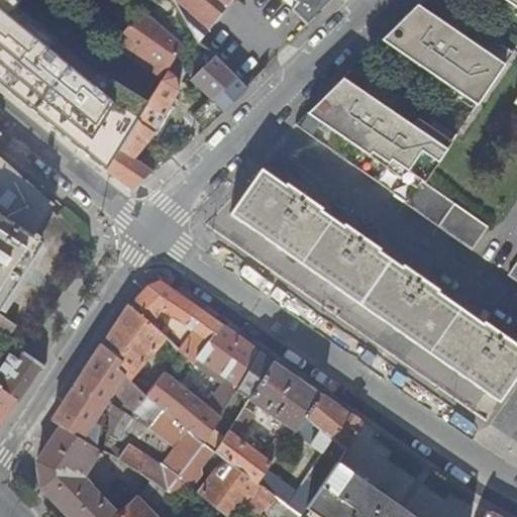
[(0,0),(0,72),(106,158),(117,142),(147,105),(95,64),(85,77),(53,50),(61,41),(16,6),(21,0),(0,0)]
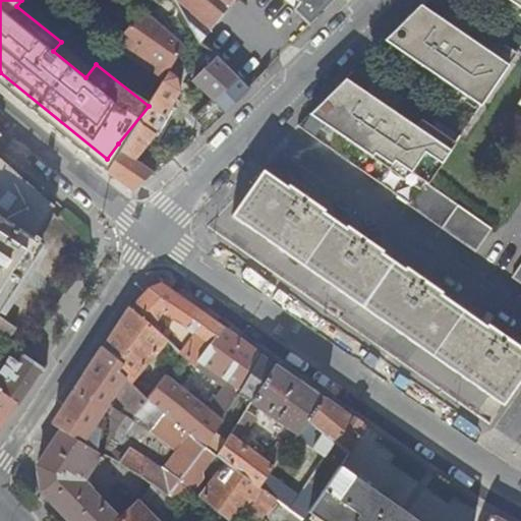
[(175,0),(199,43),(234,0),(297,0),(301,3),(295,10),(312,25),(335,0),(175,0)]
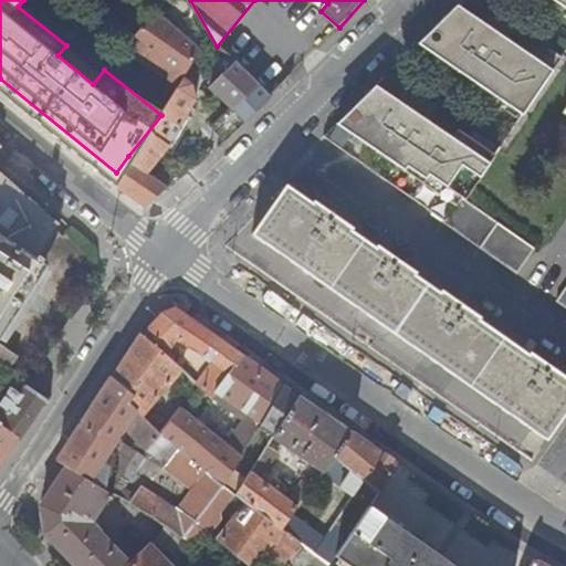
[(418,42),(523,114),(554,69),(546,64),(552,56),(544,51),(538,59),(507,38),(517,23),(490,4),(480,20),(457,3),(418,42)]
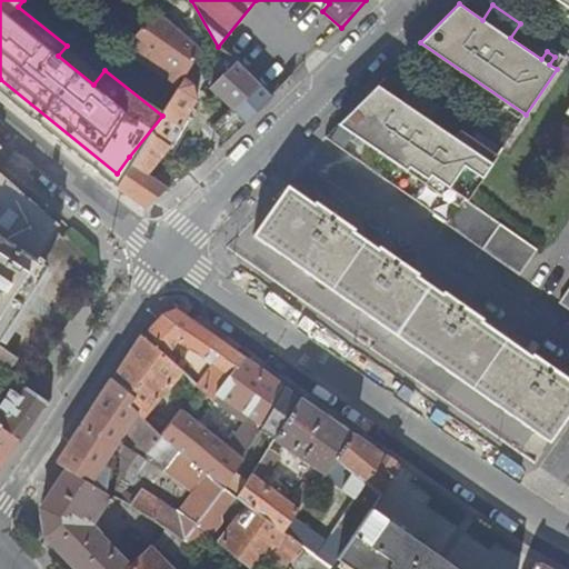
[(182,30),(158,12),(157,11),(126,49),(182,86),(188,77),(189,79),(192,63),(203,49),(182,30)]
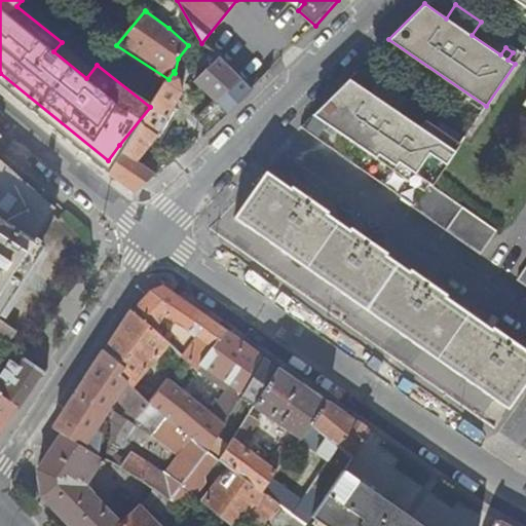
[(210,49),(202,58),(210,65),(218,55),(210,49)]
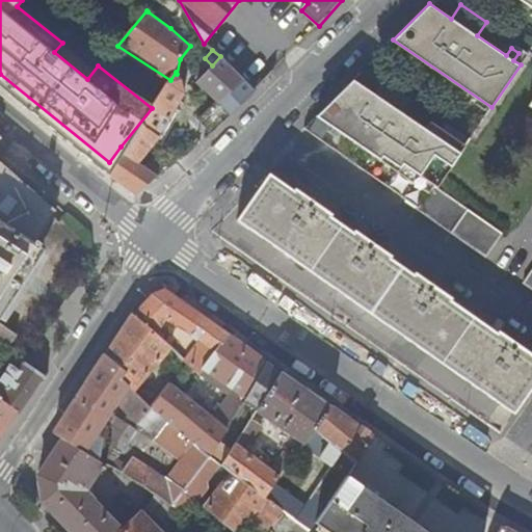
[(220,56),(212,65),(196,81),(216,102),(200,123),(209,132),(211,134),(255,90),(220,56)]
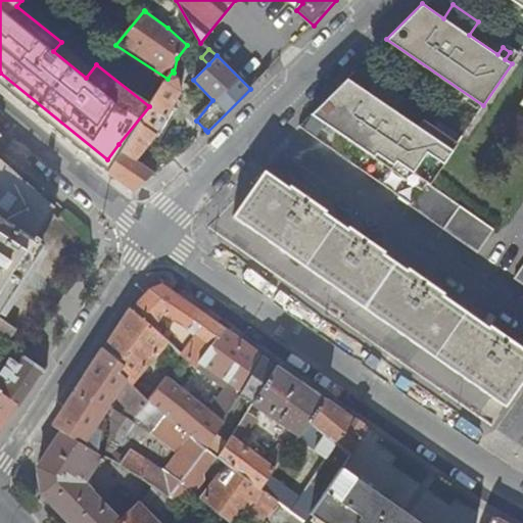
[(174,73),(173,70),(168,79),(149,106),(119,144),(136,158),(137,157),(155,133),(181,92),(179,78),(174,73)]
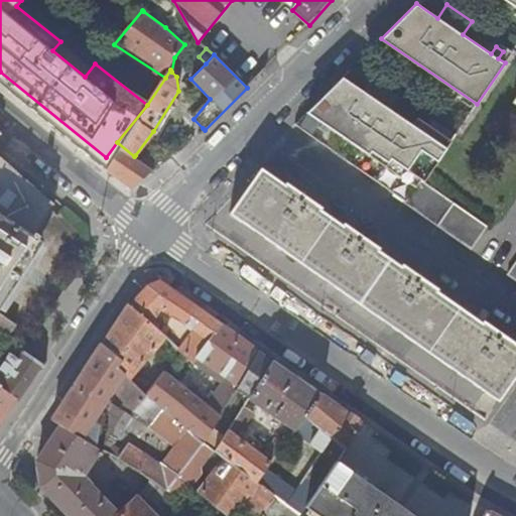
[(423,181),(453,140),(446,136),(450,131),(438,123),(434,129),(417,117),(412,125),(388,109),(397,95),(373,78),(363,92),(342,77),(295,123),(405,203),(417,183),(420,179),(423,181)]
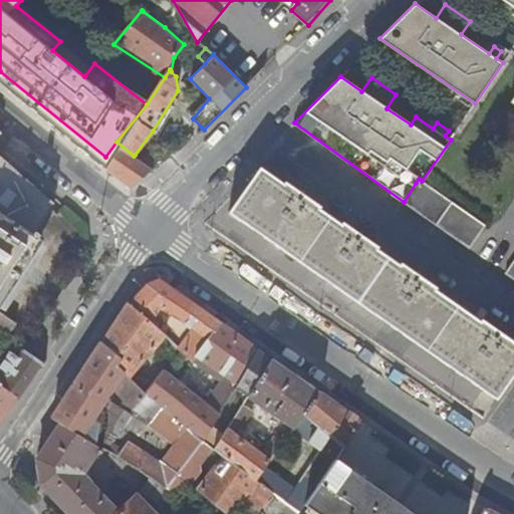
[(145,163),(135,155),(134,156),(116,142),(105,157),(134,186),(162,162),(155,155),(153,153),(145,163)]
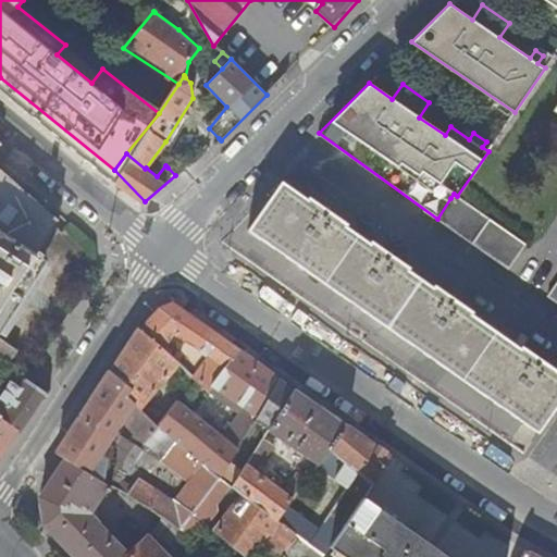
[(189,163),(181,155),(180,155),(168,168),(175,175),(189,163)]
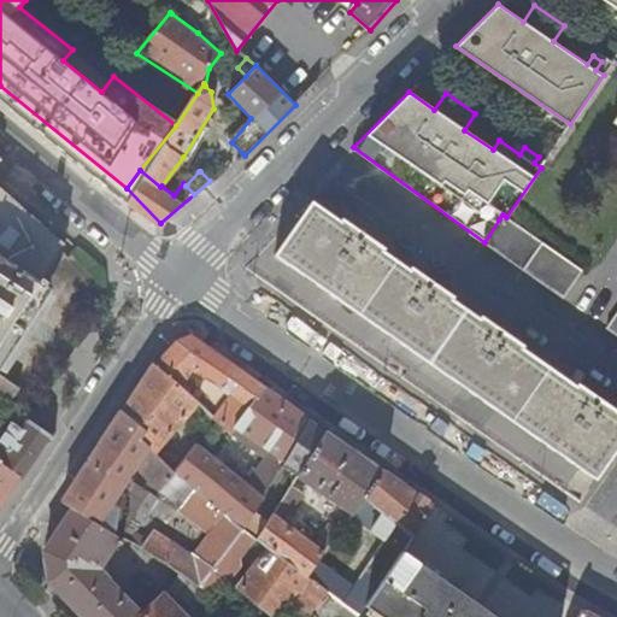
[(0,360),(46,293),(50,288),(43,285),(39,281),(41,277),(65,244),(0,188),(0,360)]
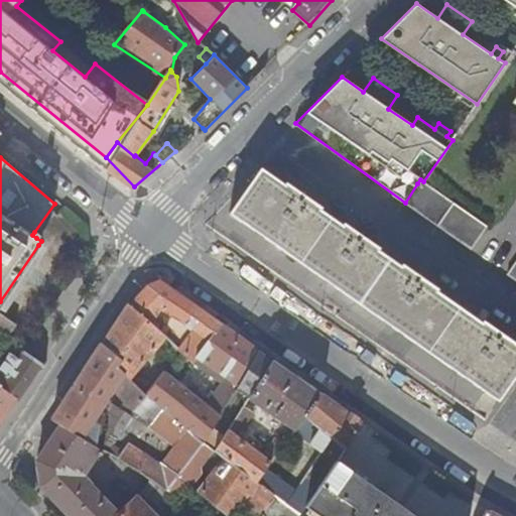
[(261,168),(231,214),(411,340),(411,337),(440,302),(444,296),(436,290),(438,288),(402,263),(400,265),(378,250),(379,248),(344,223),(342,225),(320,210),(321,207),(285,182),(284,184),(261,168)]
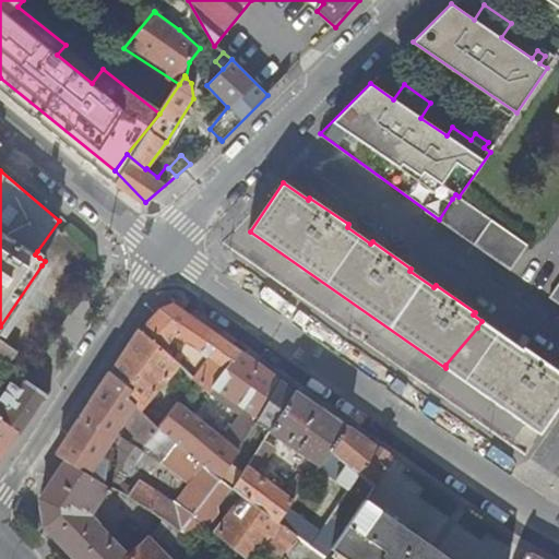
[(439,219),(510,270),(513,262),(515,263),(527,245),(459,197),(455,194),(452,199),(439,219)]
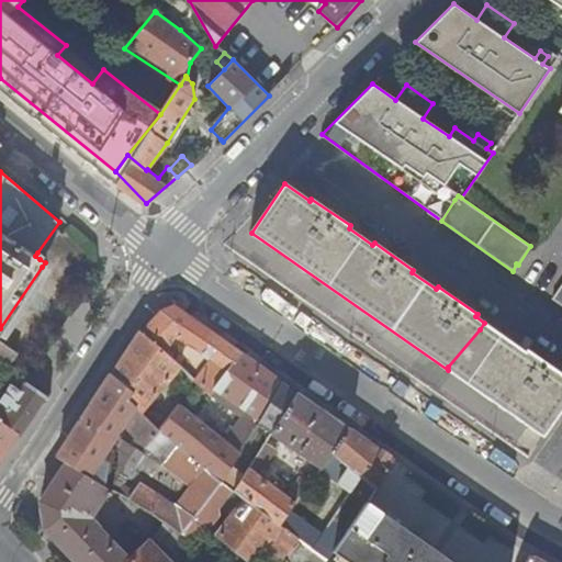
[(42,267),(0,328),(0,334),(3,336),(47,270),(42,267)]
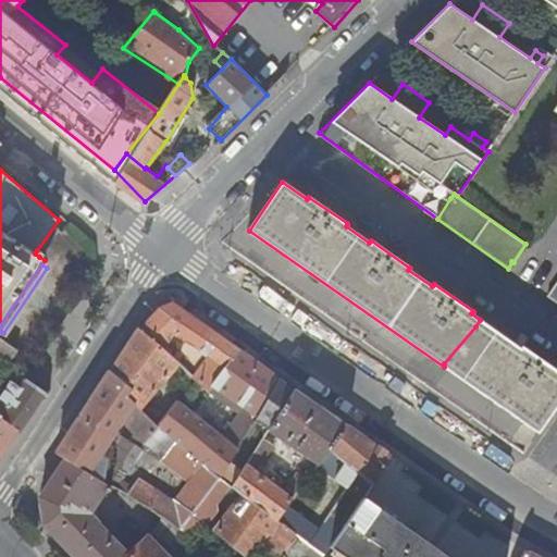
[(159,309),(140,331),(178,363),(190,373),(199,382),(209,390),(213,384),(239,350),(239,349),(172,302),(159,309)]
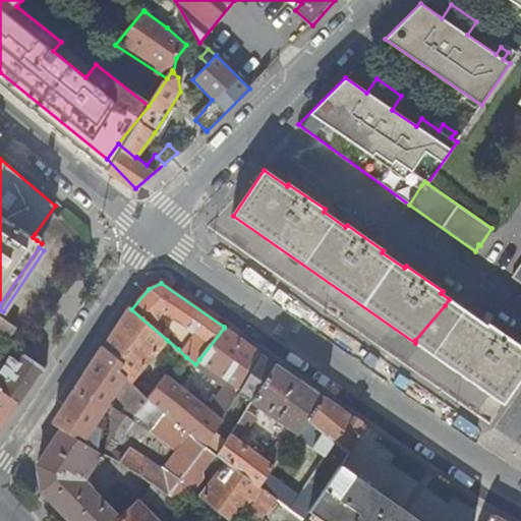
[(477,320),(449,299),(445,305),(415,340),(415,343),(451,367),(455,358),(477,320)]
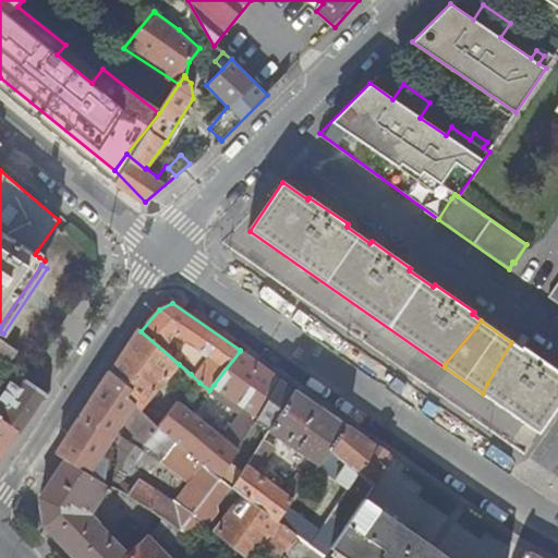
[(141,410),(179,364),(141,331),(138,329),(110,372),(131,390),(126,396),(141,410)]
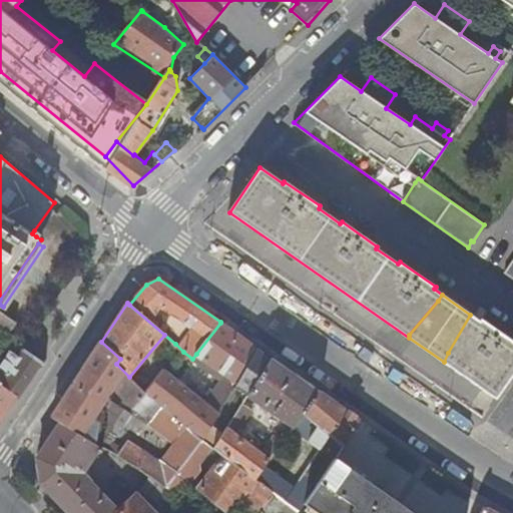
[(0,333),(5,338),(8,334),(7,334),(15,320),(0,310),(0,333)]
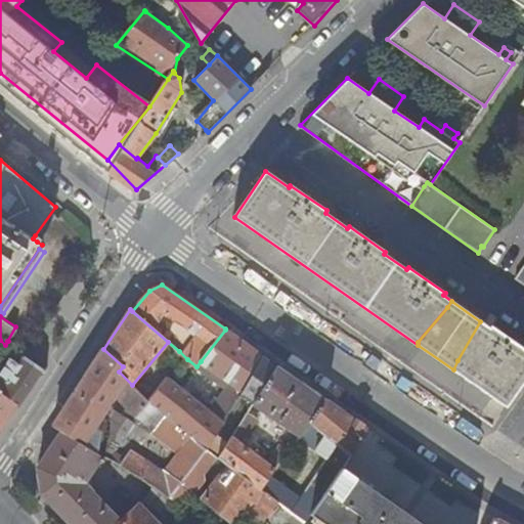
[(489,328),(480,321),(457,360),(453,369),(507,406),(523,381),(523,348),(491,325),(489,328)]
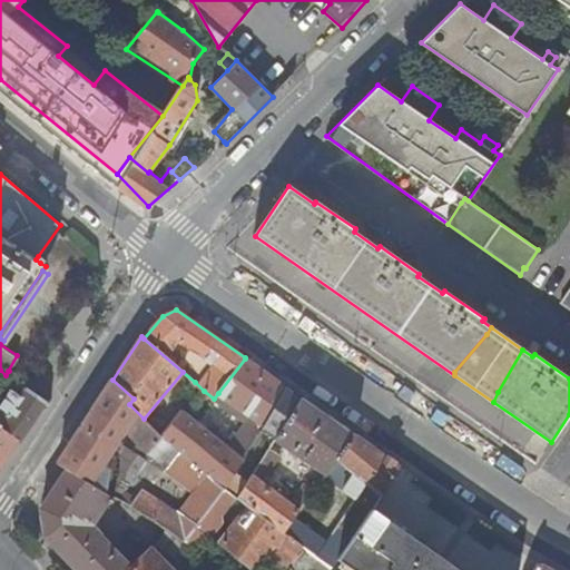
[(225,487),(233,473),(242,459),(261,426),(285,385),(245,359),(218,393),(214,399),(243,422),(225,445),(186,415),(182,411),(160,436),(180,451),(225,487)]
